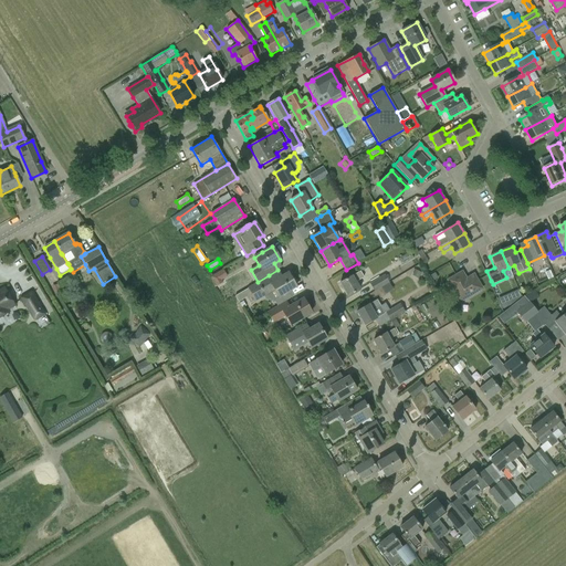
[(218,275),(223,285),(237,278),(231,269),(218,275)]
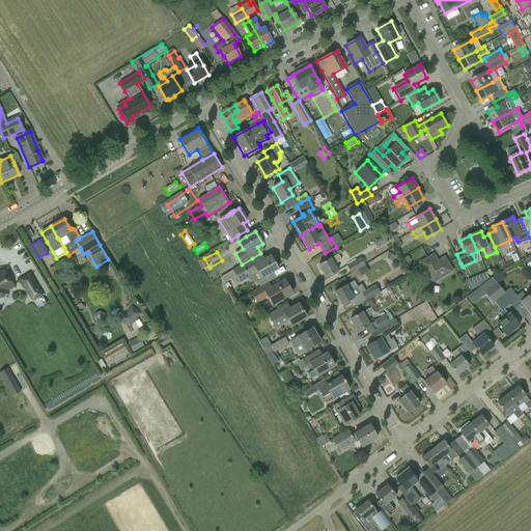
[(395,256),(389,253),(386,259),(393,262),(395,256)]
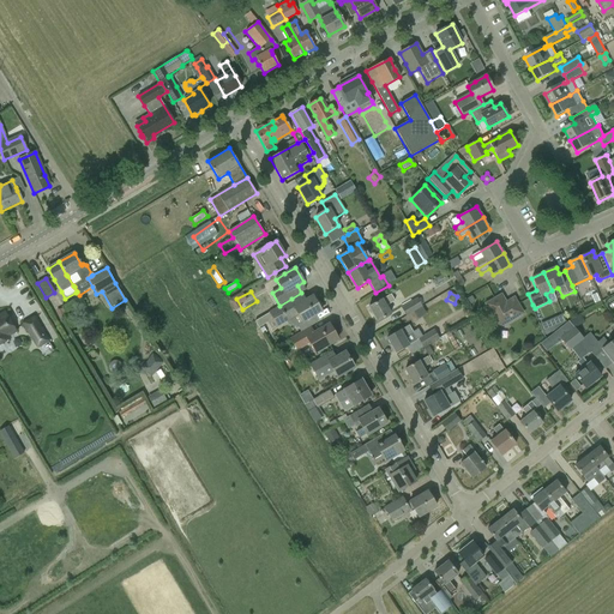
[(377,323),(387,317),(391,314),(386,306),(395,301),(390,295),(368,307),(377,323)]
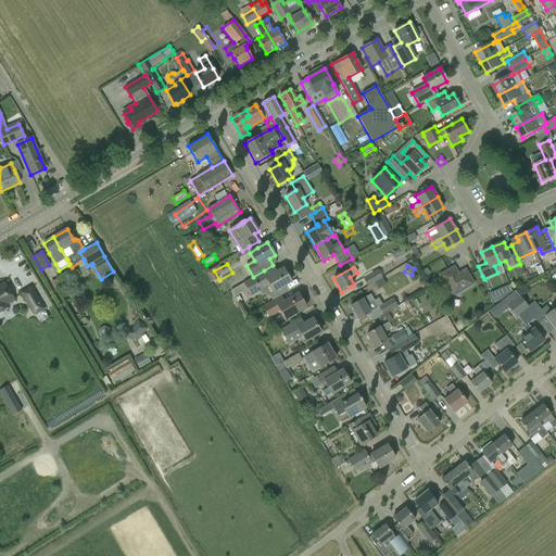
[(455,295),(464,290),(474,285),(466,270),(459,274),(457,274),(454,267),(440,276),(445,285),(447,289),(451,288),(455,295)]
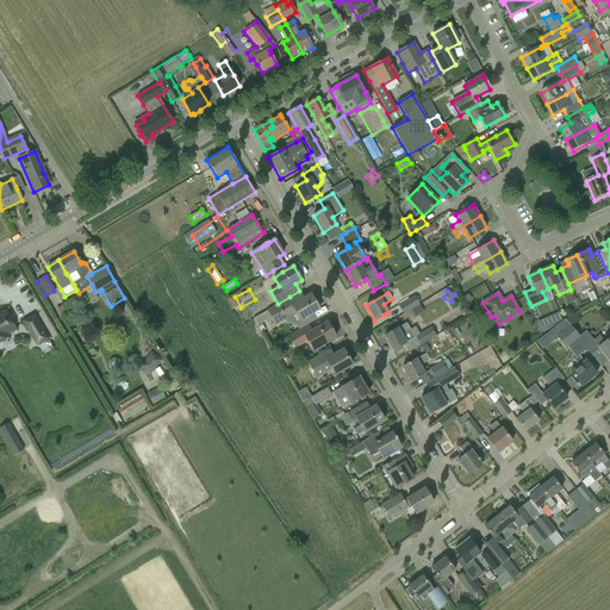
[(257,327),(259,325),(266,322),(269,328),(296,312),(300,321),(319,310),(310,294),(297,302),(293,296),(284,302),(253,319),(257,327)]
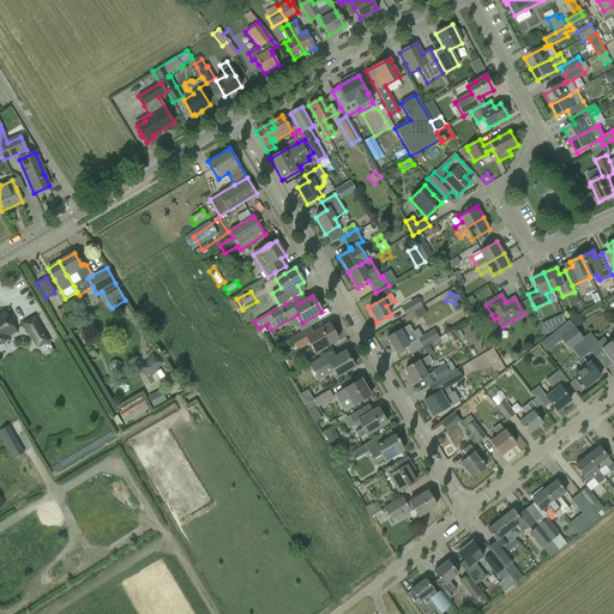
[(235,298),(228,301),(233,309),(234,312),(241,307),(240,305),(235,298)]
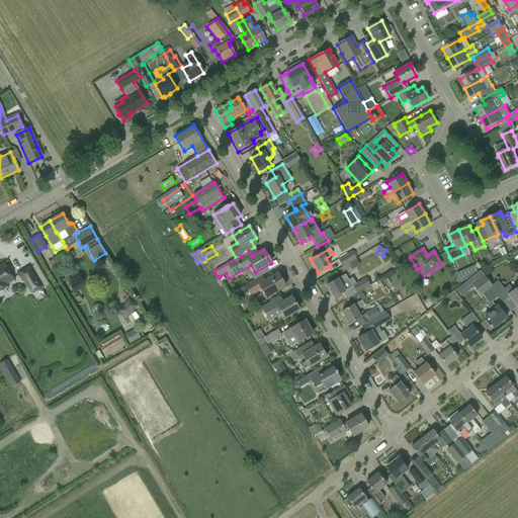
[(342,267),(356,259),(352,252),(338,260),(342,267)]
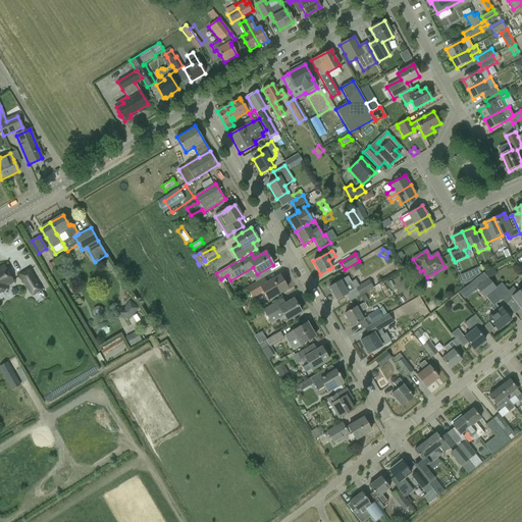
[(54,262),(47,264),(50,272),(56,270),(54,262)]
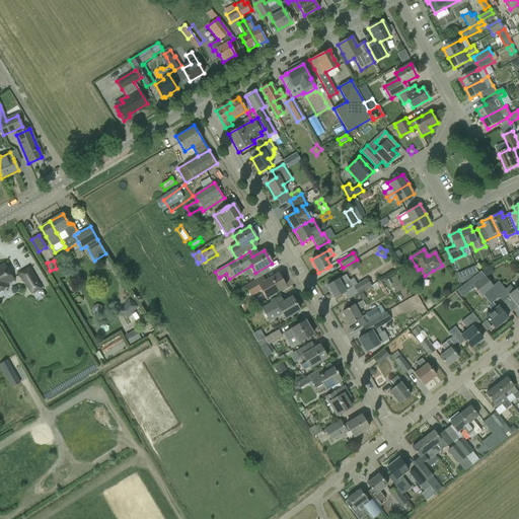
[(0,290),(2,289),(7,286),(6,284),(12,280),(3,265),(0,267),(0,290)]
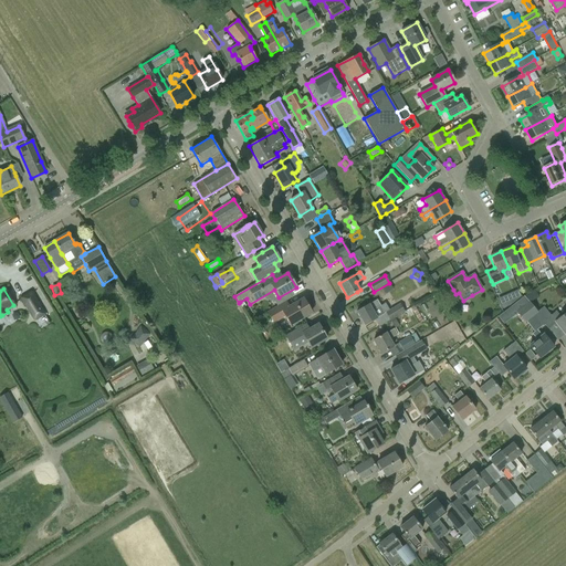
[(22,299),(34,320),(43,314),(31,293),(22,299)]
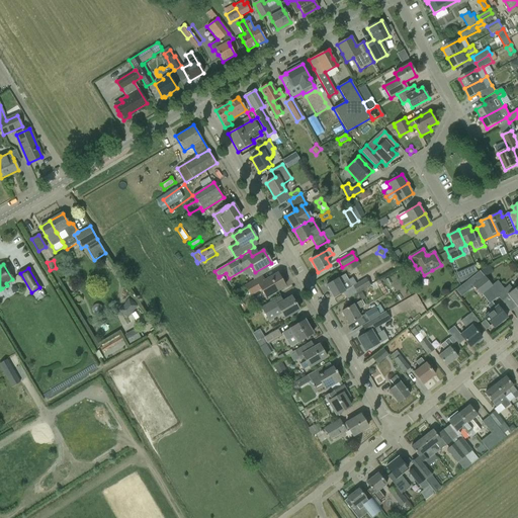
[(407,268),(390,277),(399,294),(416,285),(407,268)]
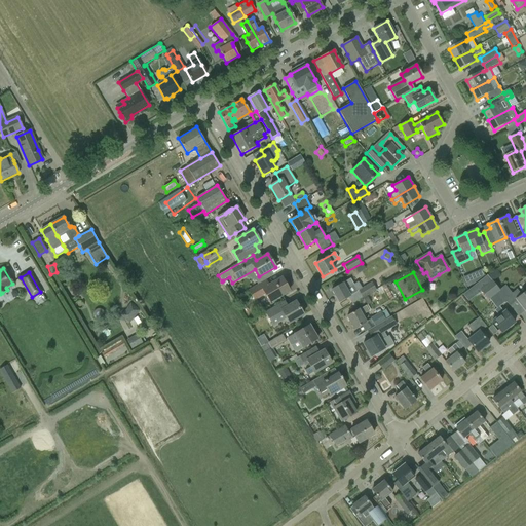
[(471,274),(463,277),(467,287),(475,284),(471,274)]
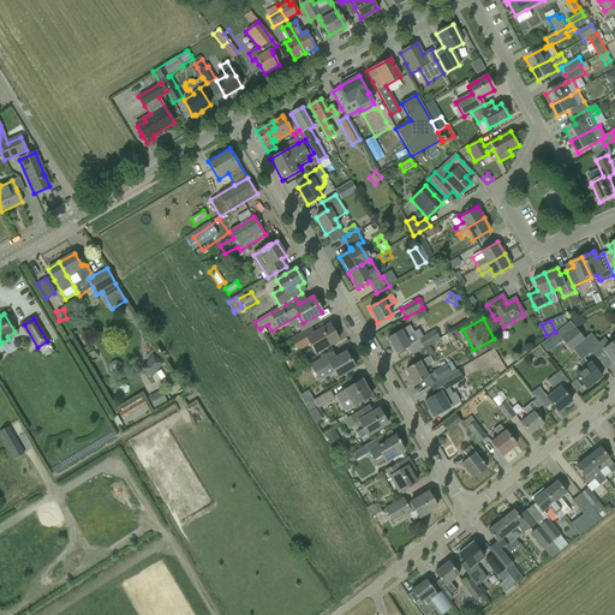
[(310,328),(300,334),(291,339),(298,351),(310,344),(316,353),(338,340),(329,324),(314,334),(310,328)]
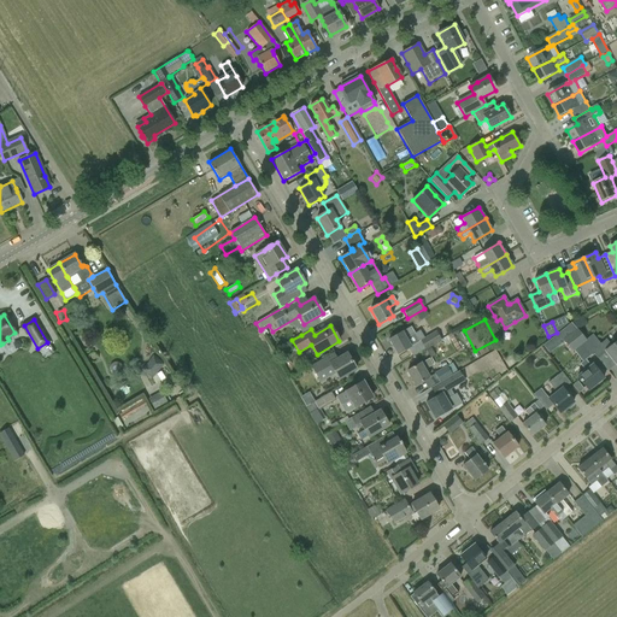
[(398,356),(407,348),(418,344),(423,351),(425,350),(430,347),(441,340),(436,331),(424,339),(419,330),(415,334),(411,328),(388,340),(398,356)]
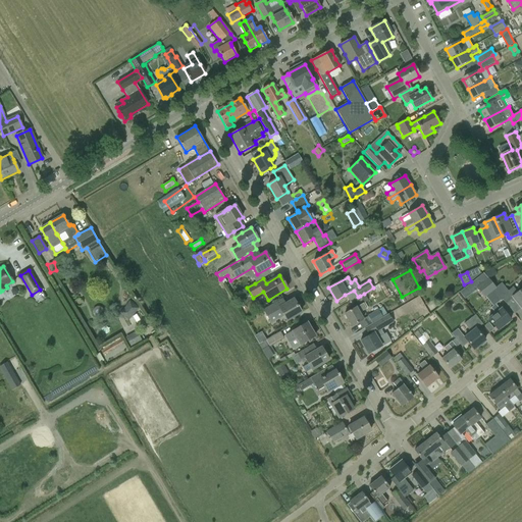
[(496,305),(501,301),(492,291),(496,289),(487,279),(480,285),(477,288),(484,297),(485,296),(493,306),(491,308),(496,314),(488,319),(490,321),(489,322),(491,323),(498,330),(511,320),(501,309),(500,310),(496,305)]
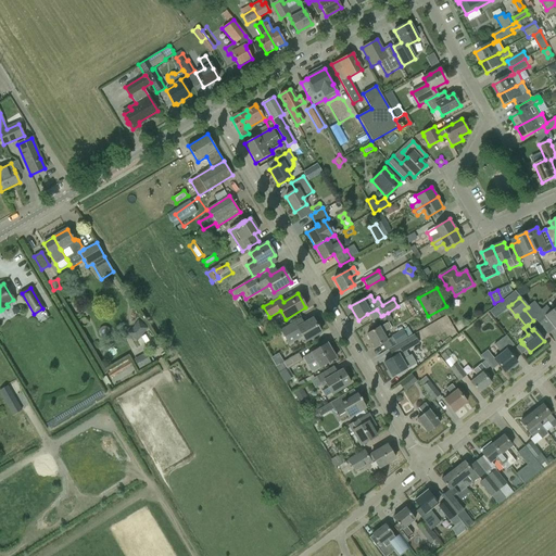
[(555,307),(552,312),(546,306),(541,310),(534,301),(528,307),(525,310),(533,320),(535,319),(539,324),(545,317),(555,330),(555,307)]
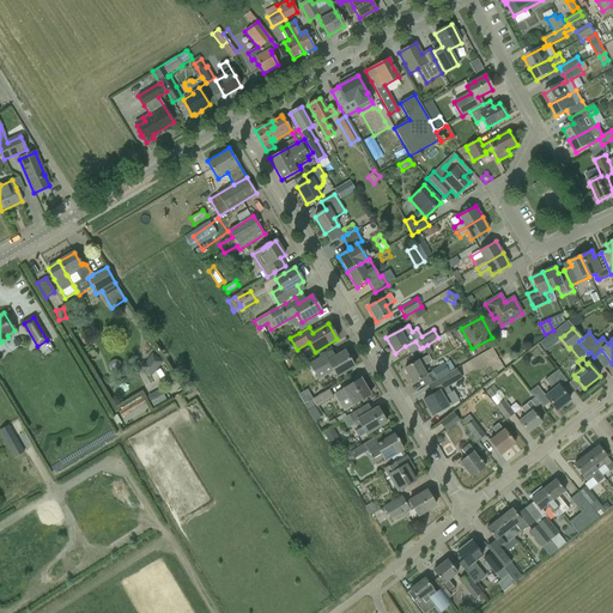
[(553,333),(540,344),(546,351),(559,340),(553,333)]
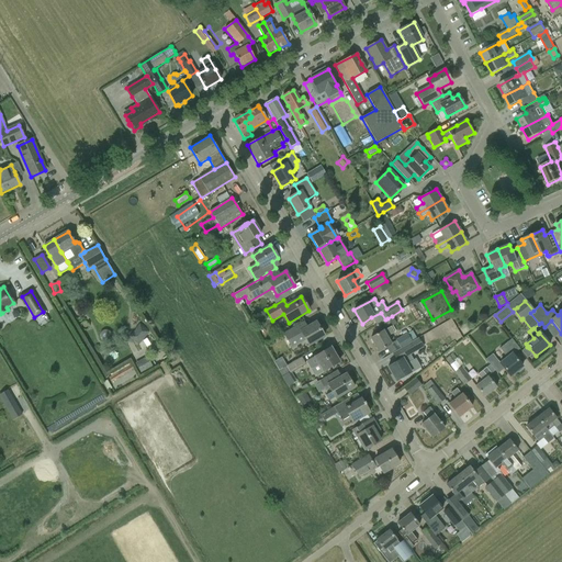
[(388,318),(392,327),(396,324),(392,316),(388,318)]
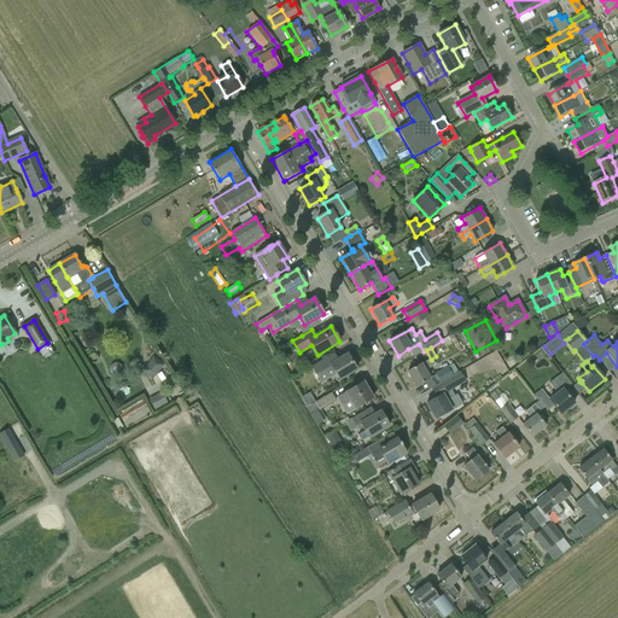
[(339,380),(347,377),(356,371),(348,355),(332,363),(328,357),(319,363),(312,367),(320,383),(336,373),(339,380)]
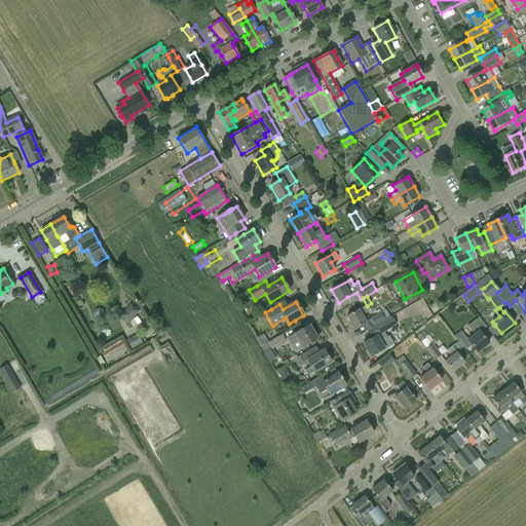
[(129,324),(140,310),(129,303),(120,316),(129,324)]
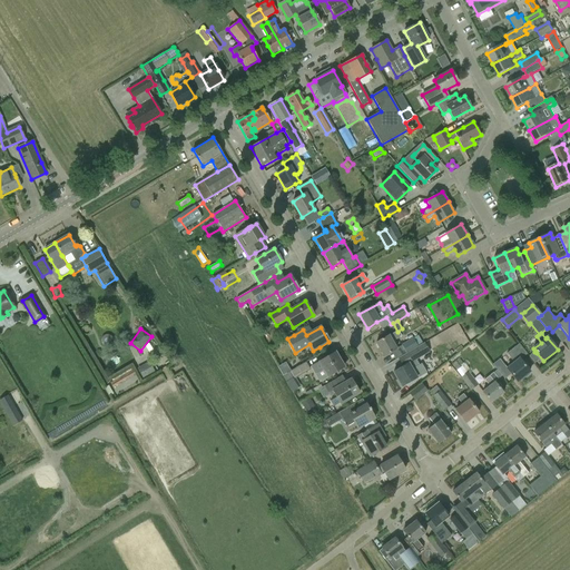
[(384,356),(393,351),(396,350),(392,342),(400,337),(396,331),(376,343),(384,356)]
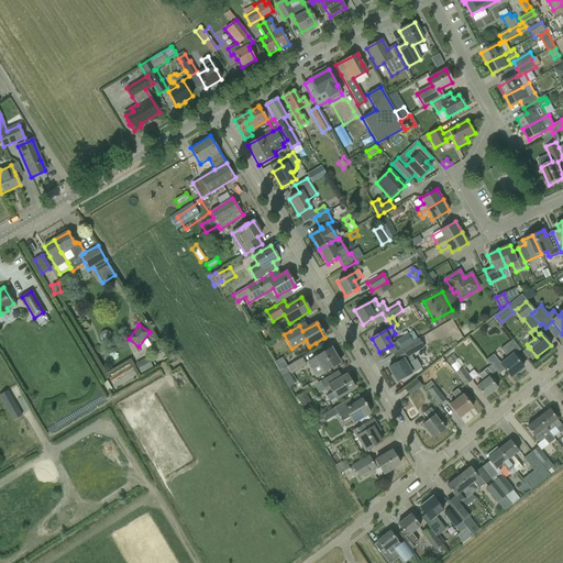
[(108,340),(118,341),(119,332),(109,331),(108,340)]
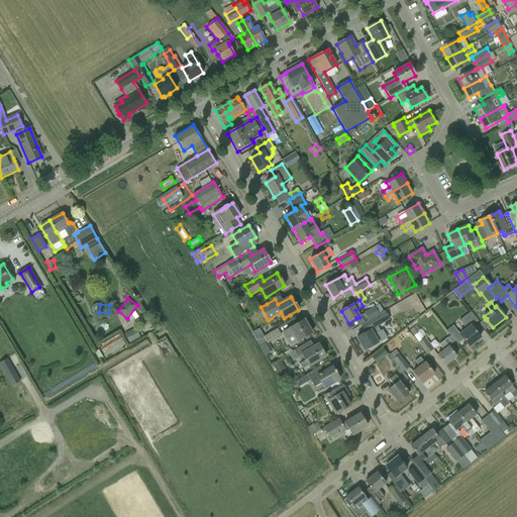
[(365,313),(369,321),(383,312),(379,305),(365,313)]
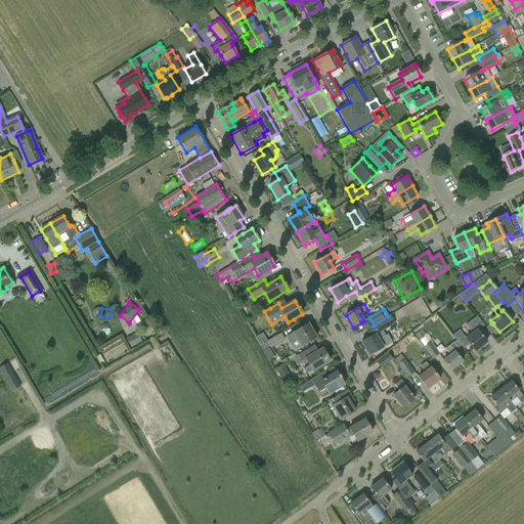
[(390,315),(388,316),(374,325),(366,330),(370,337),(361,343),(369,356),(383,348),(392,343),(388,336),(385,337),(385,336),(382,332),(395,323),(390,315)]
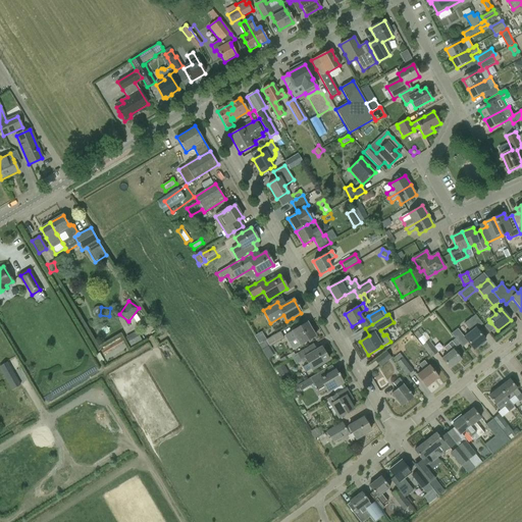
[(464,338),(467,342),(473,350),(484,341),(476,329),(482,324),(475,315),(465,324),(471,332),(464,338)]
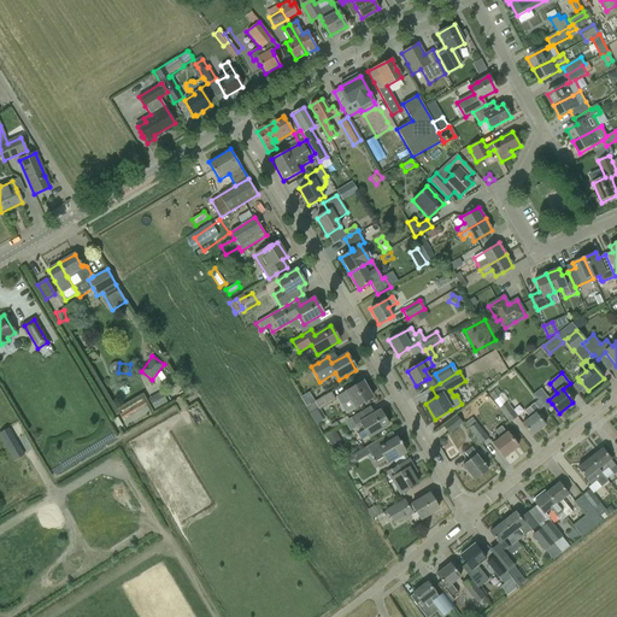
[(346,412),(362,404),(372,398),(363,382),(353,388),(338,398),(336,398),(344,412),(346,412)]
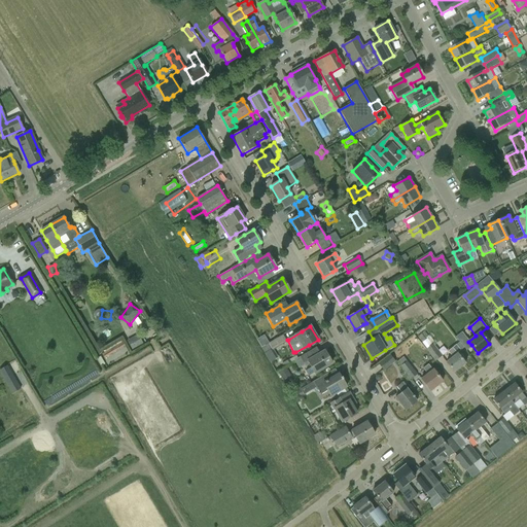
[(456,339),(462,346),(467,342),(461,335),(456,339)]
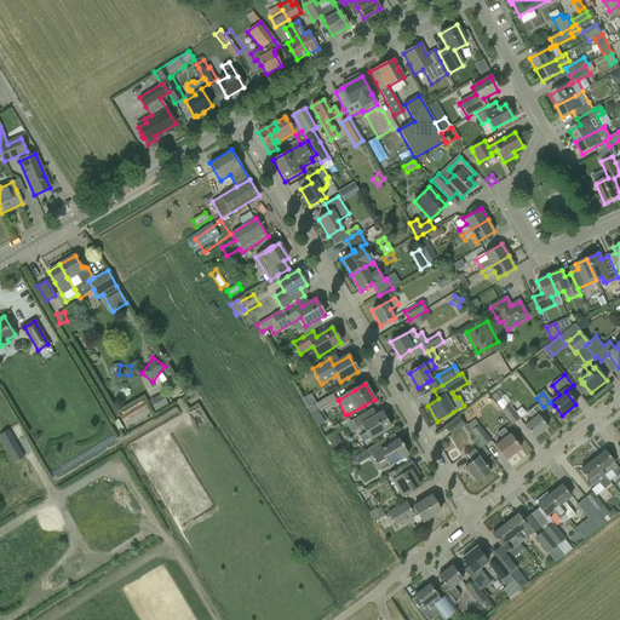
[(310,415),(319,413),(337,402),(332,395),(306,409),(310,415)]
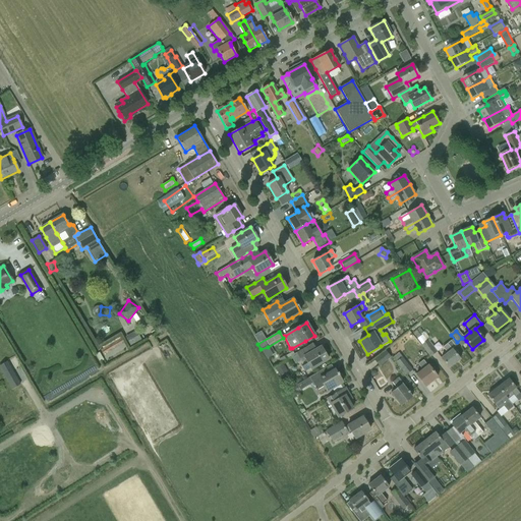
[(130,346),(137,341),(134,335),(126,339),(130,346)]
